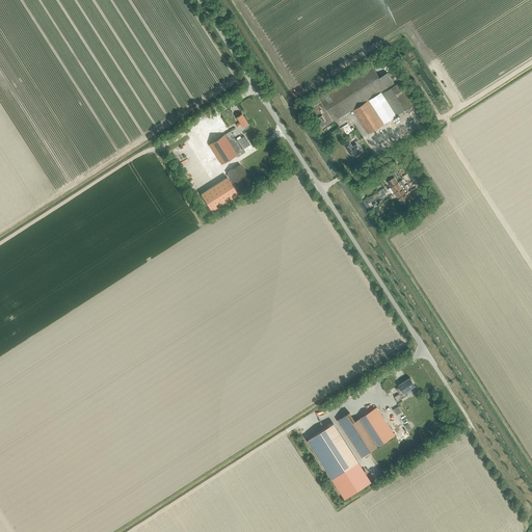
[(381,74),(382,74),(383,74),(386,74),(386,73),(387,73),(388,73),(388,72),(389,71),(389,70),(390,69),(390,68),(390,67),(390,65),(390,64),(389,64),(389,63),(389,62),(388,62),(388,61),(387,61),(386,60),(384,60),(383,59),(382,59),(381,59),(380,59),(379,60),(378,60),(377,61),(376,61),(376,62),(376,63),(375,63),(375,64),(375,65),(375,67),(375,68),(375,69),(375,70),(375,71),(376,71),(376,72),(377,73),(378,73),(379,74),(380,74),(381,74)]
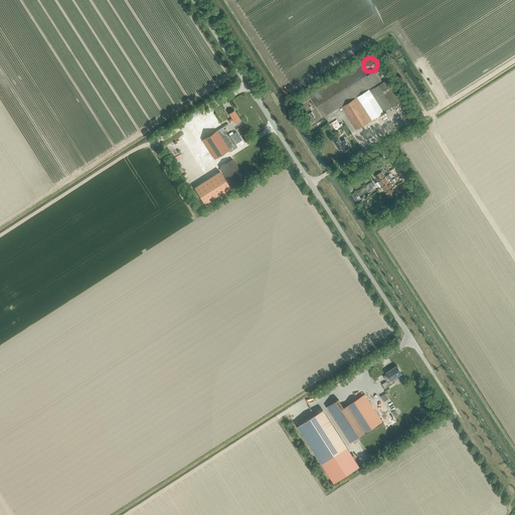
[(360,62),(299,102),(313,124),(352,99),(353,100),(342,107),(356,130),(371,120),(361,105),(362,105),(372,120),(384,113),(383,112),(401,101),(387,79),(370,91),(369,90),(357,97),(360,102),(360,103),(357,98),(354,99),(353,99),(381,80),(375,70),(367,74),(360,62)]
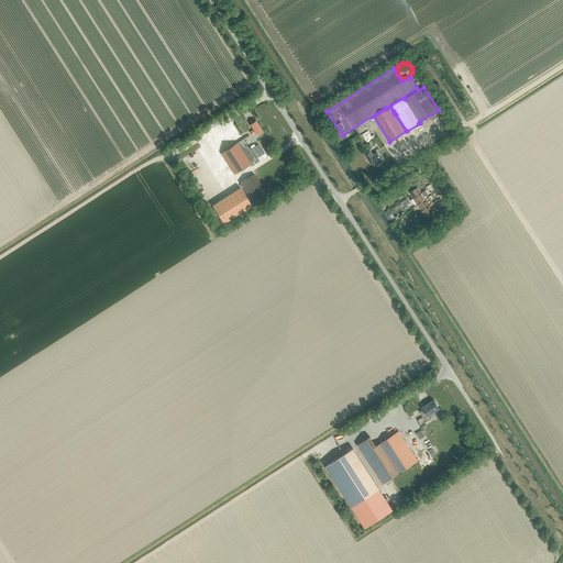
[(257,134),(263,131),(255,121),(250,124),(254,130),(250,132),(252,135),(255,133),(257,134)]
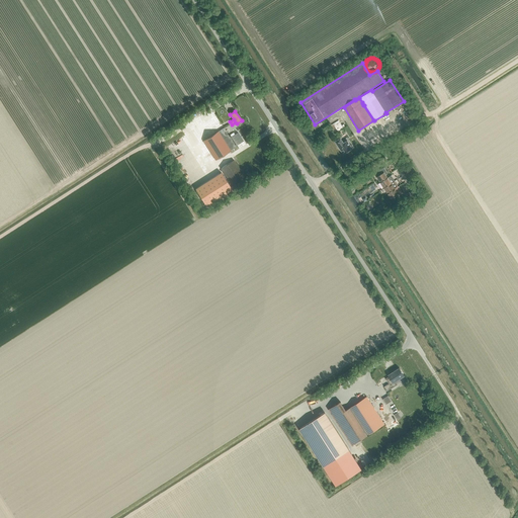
[(214,121),(213,121),(210,117),(206,120),(210,126),(216,122),(214,121)]
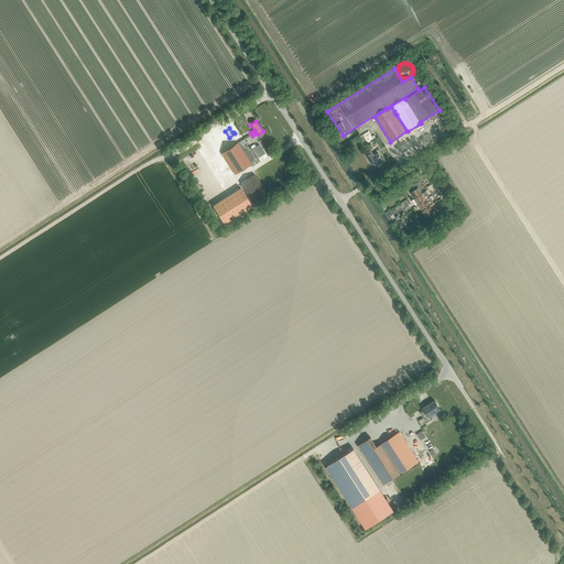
[(367,131),(358,138),(361,142),(364,140),(366,143),(372,139),(367,131)]
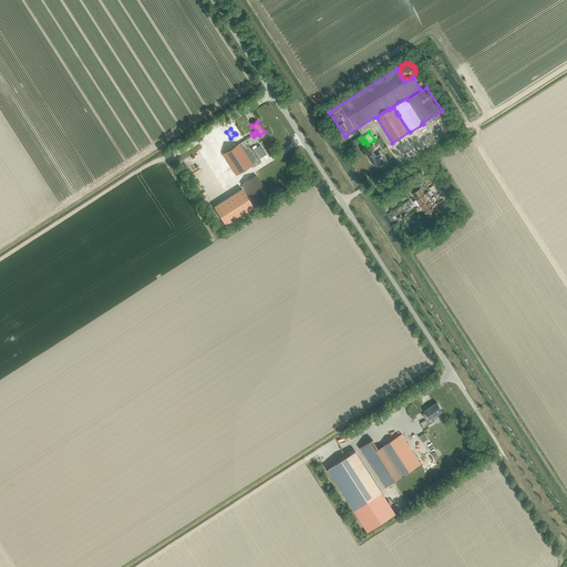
[(239,144),(253,164),(253,165),(258,161),(245,140),(239,144)]
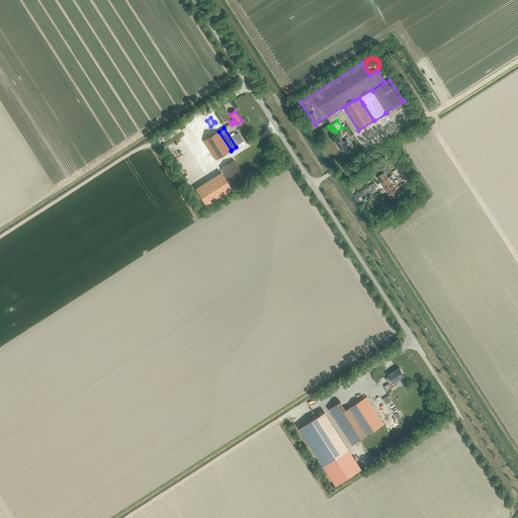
[(216,160),(231,150),(219,132),(203,141),(216,160)]
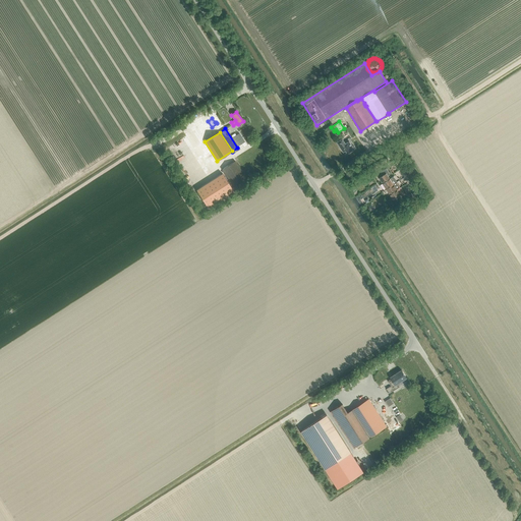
[(342,138),(337,141),(343,152),(345,151),(348,154),(354,150),(349,141),(345,143),(342,138)]
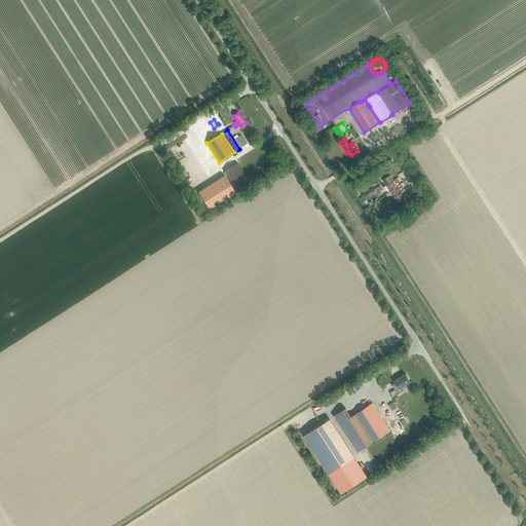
[(238,193),(252,185),(237,162),(224,171),(238,193)]
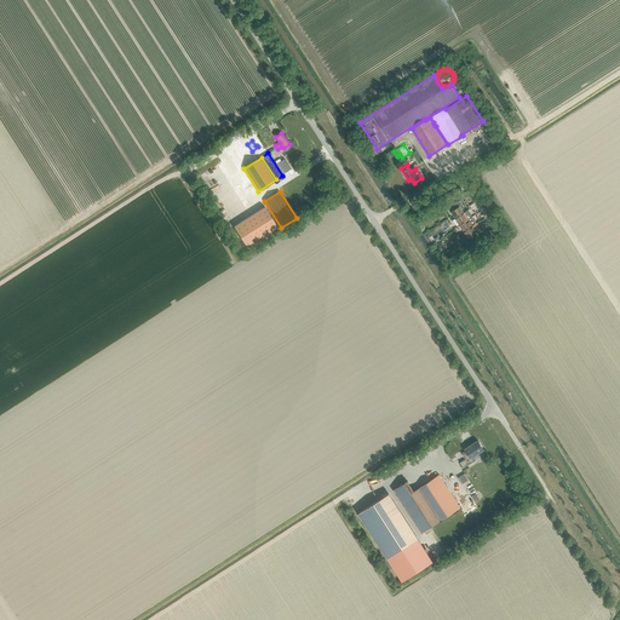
[(484,208),(488,206),(487,202),(483,196),(478,199),(482,205),(484,208)]
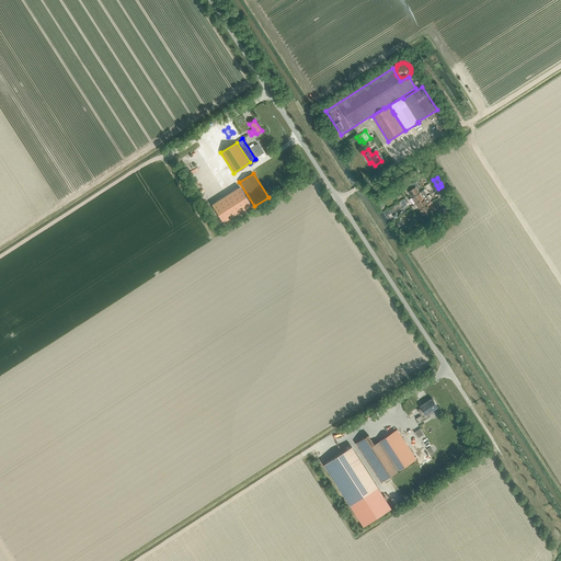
[(420,192),(418,189),(420,187),(418,184),(408,191),(412,197),(420,192)]
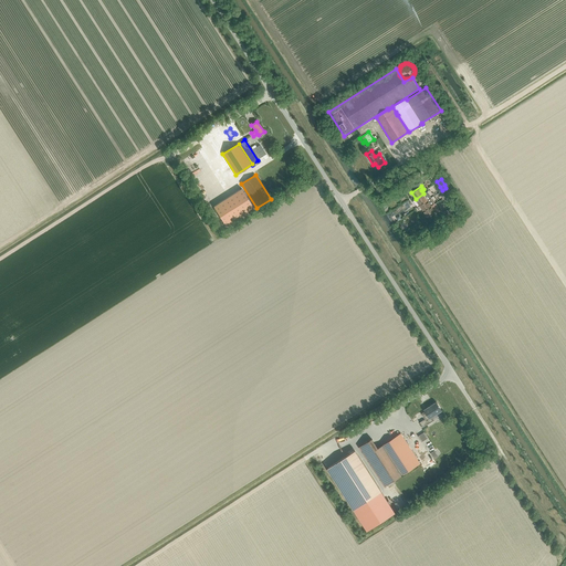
[(241,188),(213,206),(226,224),(253,207),(241,188)]
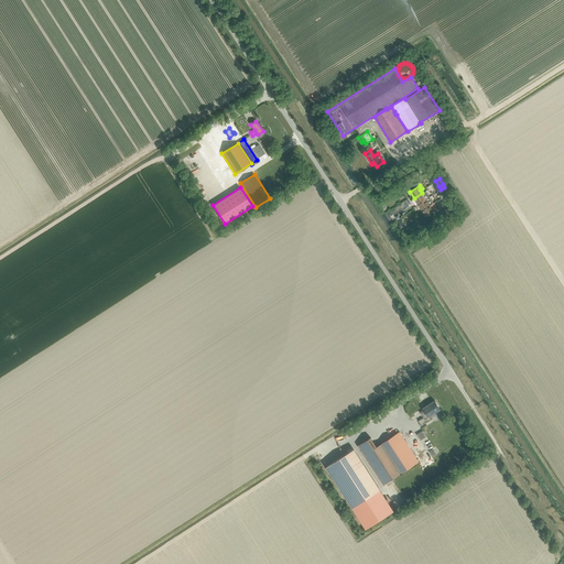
[(425,199),(424,196),(426,195),(424,192),(422,193),(414,198),(418,204),(425,199)]
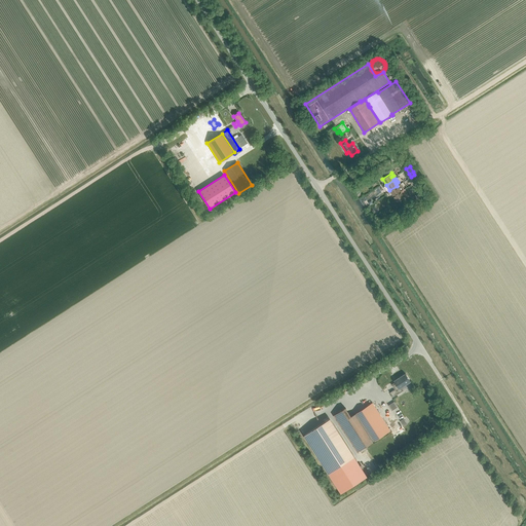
[(393,196),(404,189),(401,183),(397,186),(389,190),(393,196)]
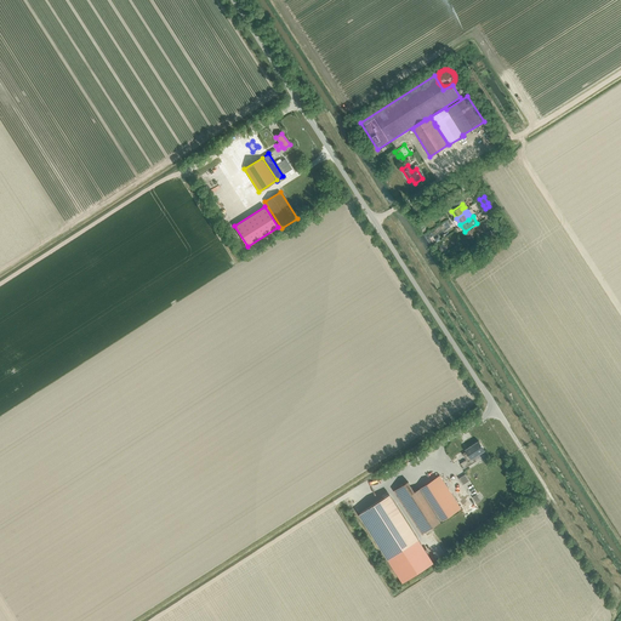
[(468,238),(477,233),(483,229),(479,222),(478,223),(477,223),(465,232),(468,238)]
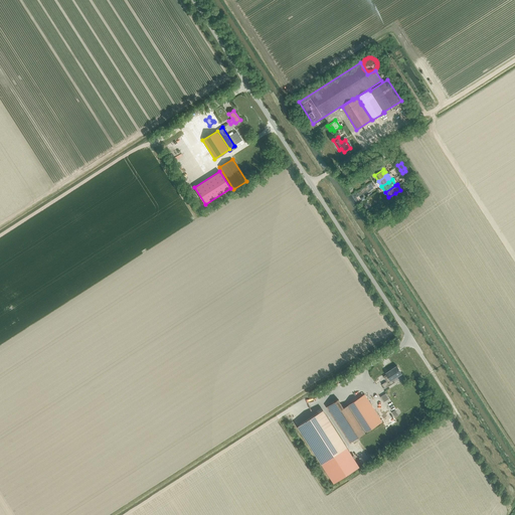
[(386,381),(382,384),(384,389),(395,382),(392,379),(401,373),(397,366),(385,373),(386,374),(383,376),(386,381)]
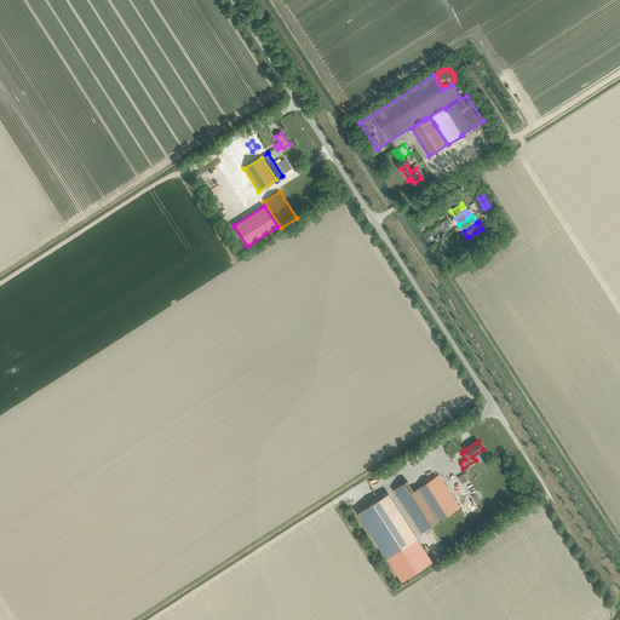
[(428,447),(425,457),(435,458),(436,448),(428,447)]
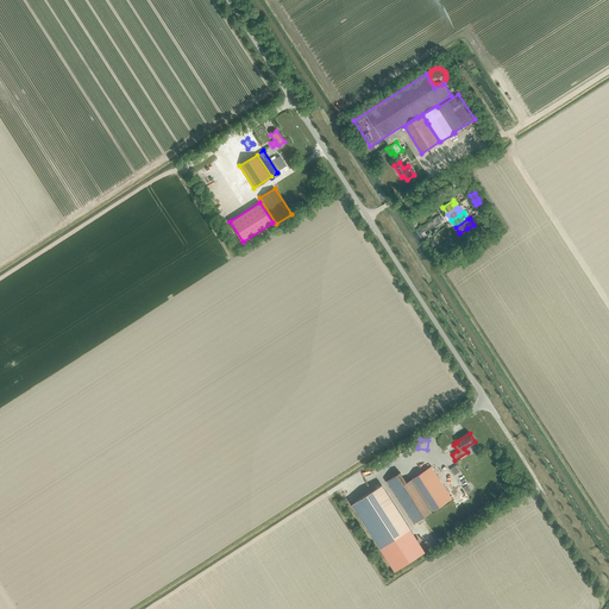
[(460,485),(444,459),(429,469),(428,469),(407,483),(401,472),(388,482),(414,522),(446,502),(443,497),(446,495),(460,485)]
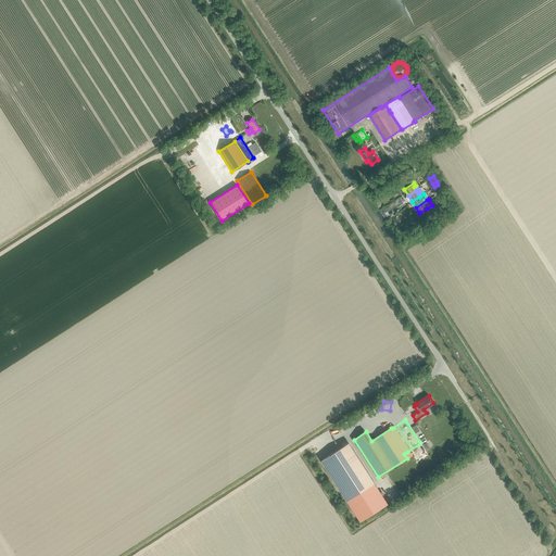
[(349,442),(323,459),(349,500),(375,483),(349,442)]
